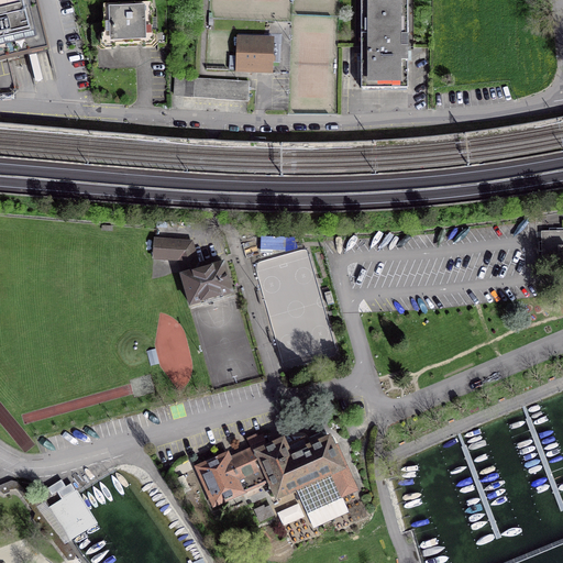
[(0,0),(0,59),(47,48),(35,0),(0,0)]
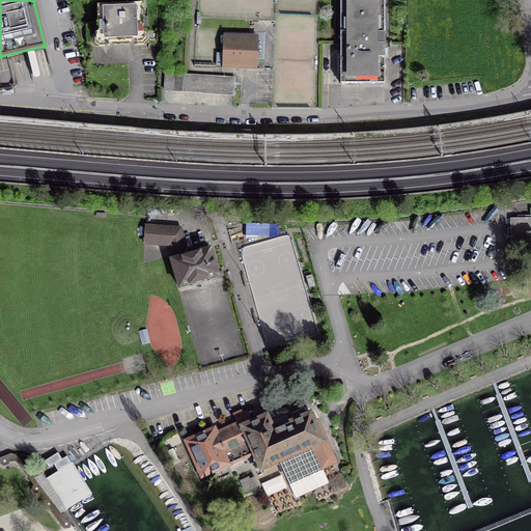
[(340,0),(340,84),(385,84),(384,0),(340,0)]
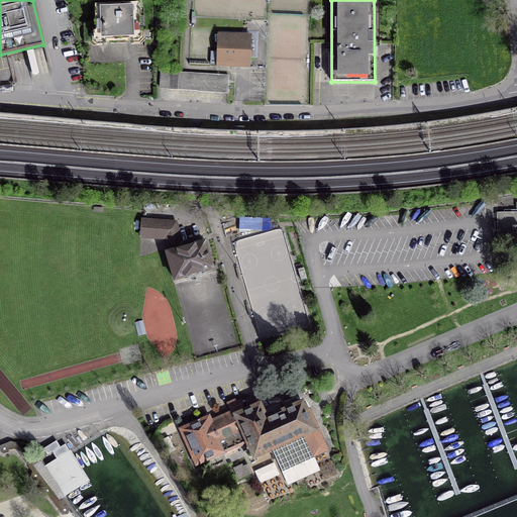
[(95,6),(97,41),(139,39),(138,4),(95,6)]
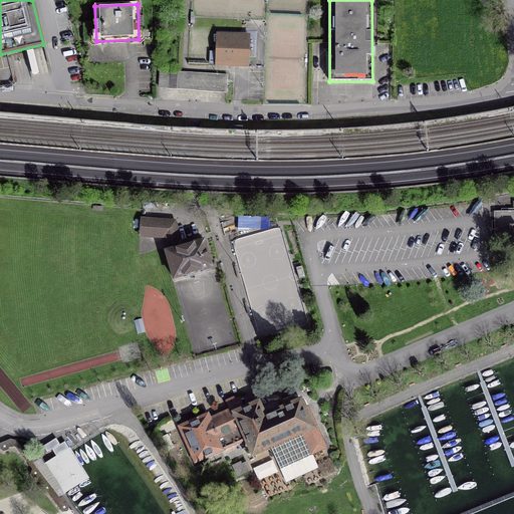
[(249,40),(217,39),(216,65),(248,66),(249,40)]
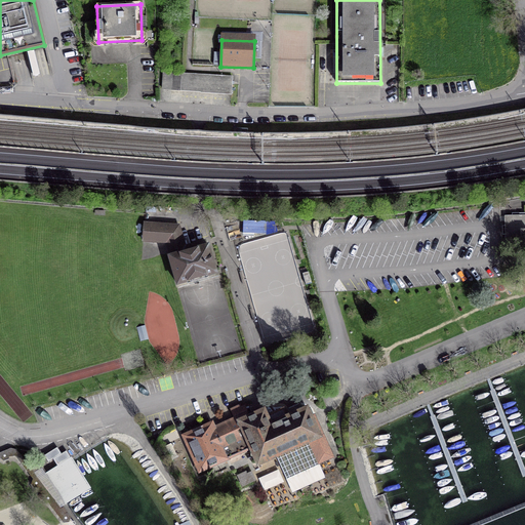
[(183,89),(183,73),(163,72),(162,88),(183,89)]
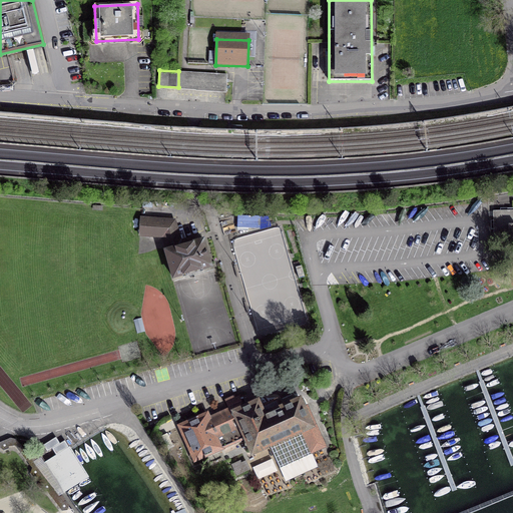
[(178,71),(178,87),(225,91),(226,75),(178,71)]
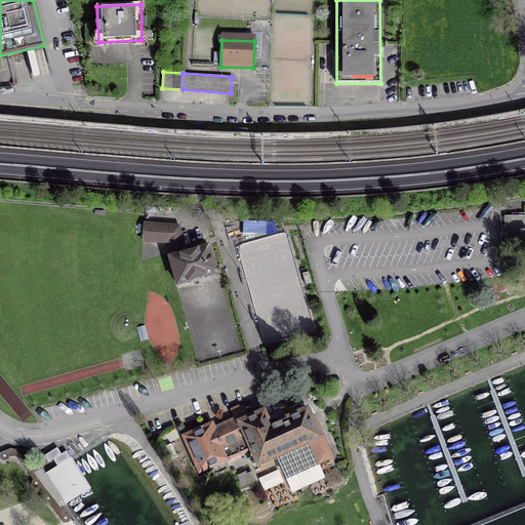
[(512,216),(506,216),(506,226),(502,226),(502,234),(506,234),(506,238),(524,237),(524,228),(524,213),(512,213),(512,216)]
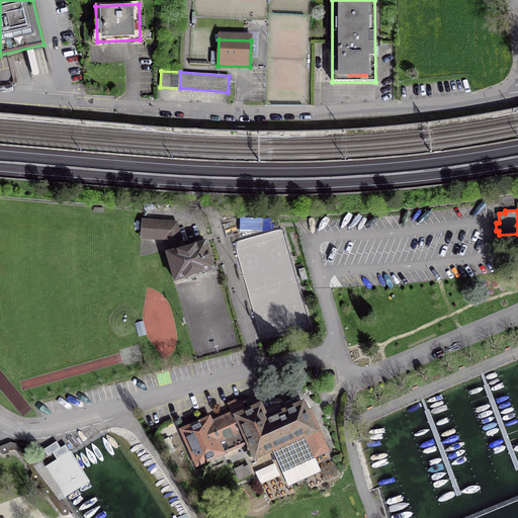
[(174,223),(142,221),(141,237),(173,240),(174,223)]
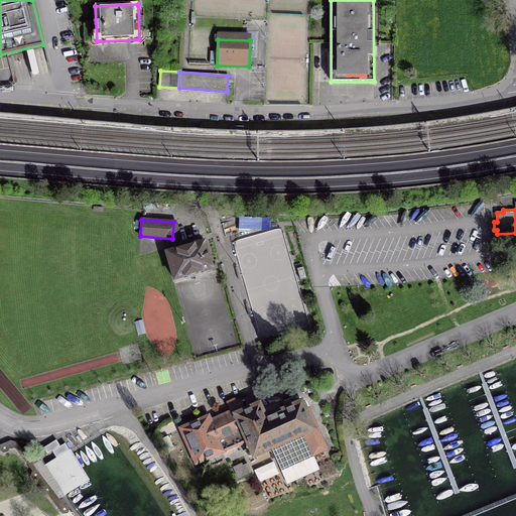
[(174,279),(213,268),(205,241),(166,252),(174,279)]
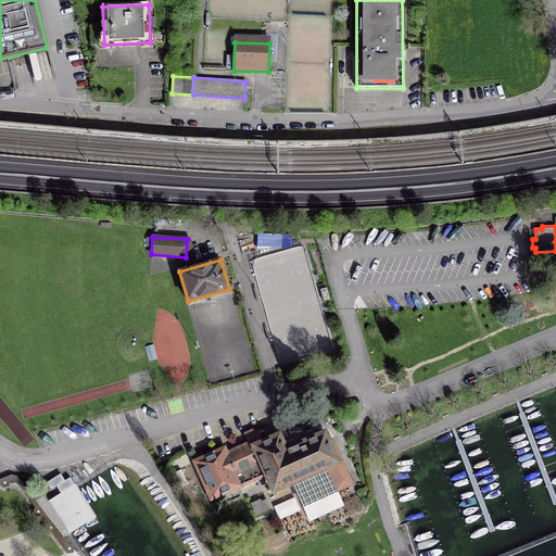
[(331,446),(325,432),(319,436),(318,434),(310,438),(310,440),(304,442),(300,432),(281,441),(279,434),(263,442),(261,438),(227,453),(225,449),(194,462),(211,498),(266,474),(274,491),(292,482),(310,520),(343,505),(337,490),(352,483),(335,445),(331,446)]
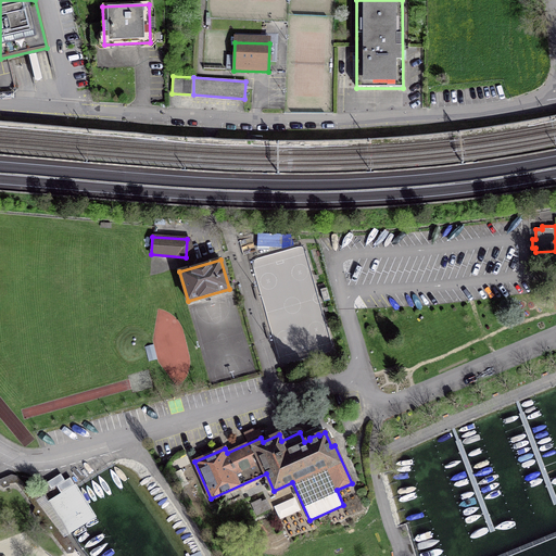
[(12,475),(0,479),(0,484),(4,489),(9,487),(10,483),(16,483),(35,507),(33,513),(36,517),(40,516),(42,519),(42,521),(43,523),(46,523),(47,525),(46,529),(49,533),(53,532),(55,535),(54,538),(57,540),(59,539),(60,541),(59,543),(61,545),(62,544),(64,547),(64,550),(67,554),(73,553),(75,547),(72,543),(70,544),(37,502),(30,493),(17,476),(12,475)]
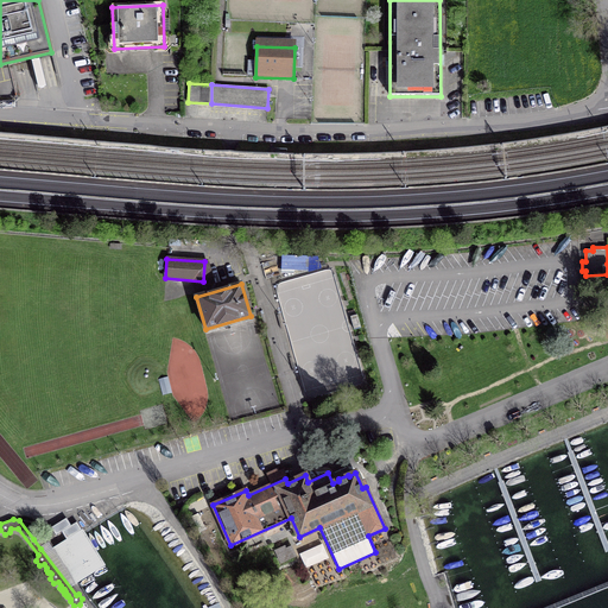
[(76,588),(113,567),(89,530),(54,549),(76,588)]
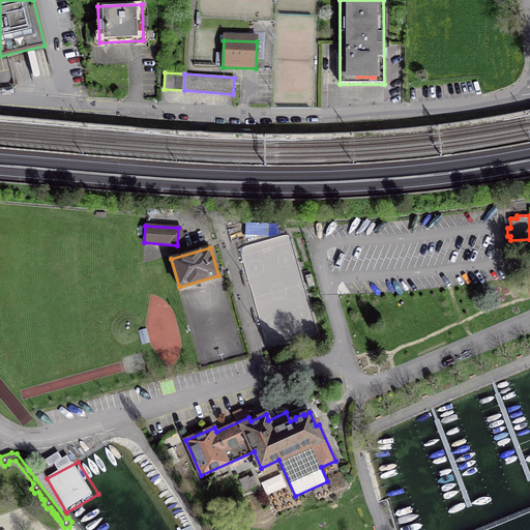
[(31,469),(29,470),(35,478),(43,472),(38,464),(31,469)]
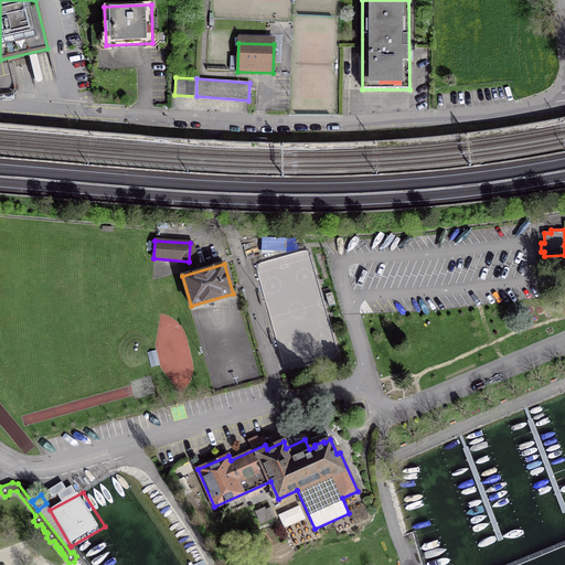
[(259,539),(268,548),(274,544),(265,533),(259,539)]
